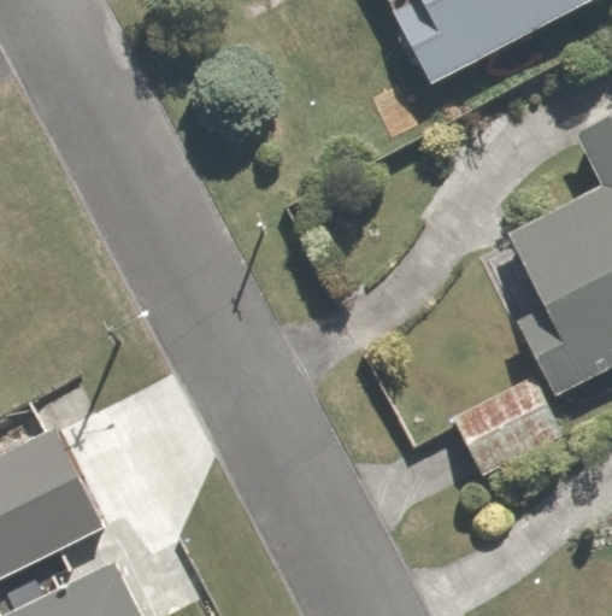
[(387,0),(429,82),(590,0),(387,0)]
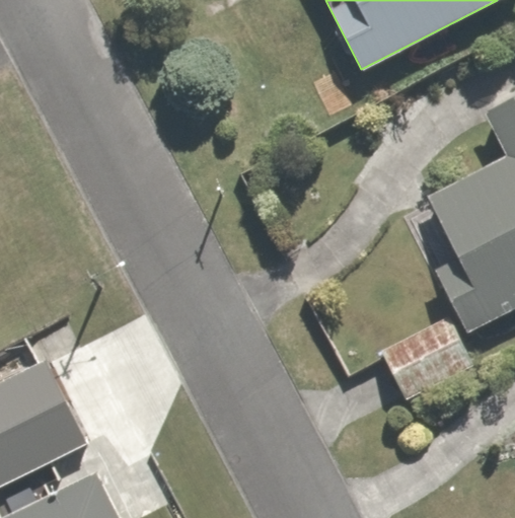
[(514,96),(479,115),(499,154),(420,194),(450,255),(433,265),(464,328),(514,302),(514,96)]
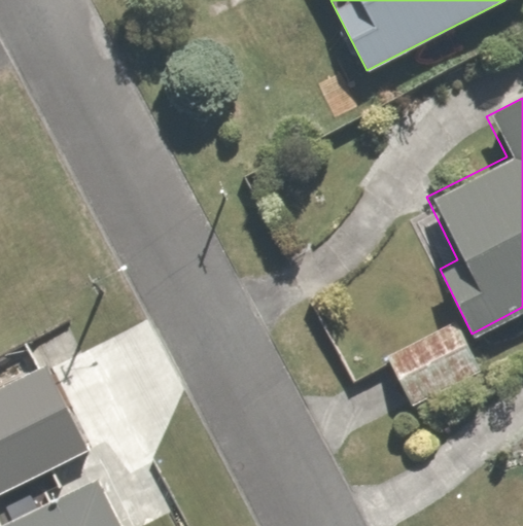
[(454,320),(387,358),(415,407),(482,370),(454,320)]
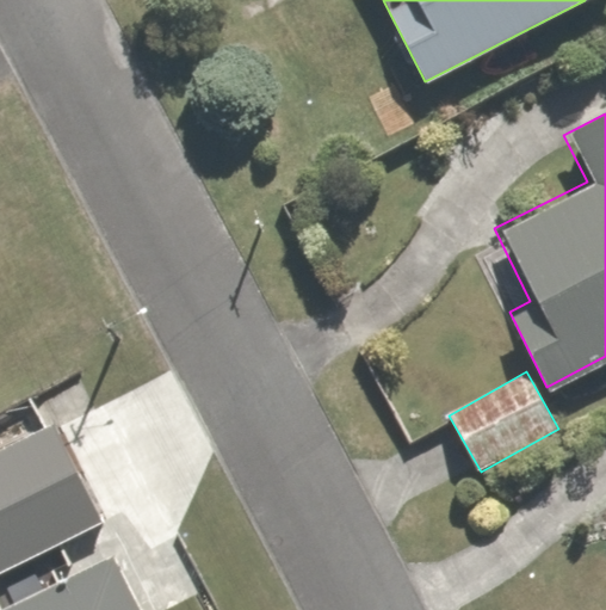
[(10,571),(112,518),(61,416),(17,438),(4,412),(0,413),(0,592),(17,585),(10,571)]
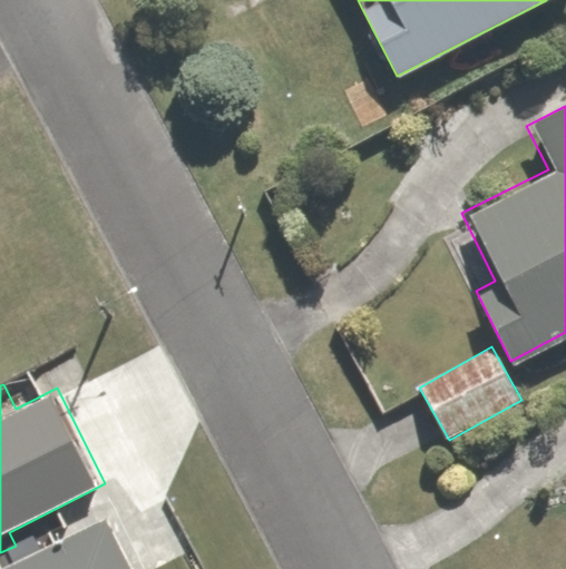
[(129,568),(105,521),(12,568),(129,568)]
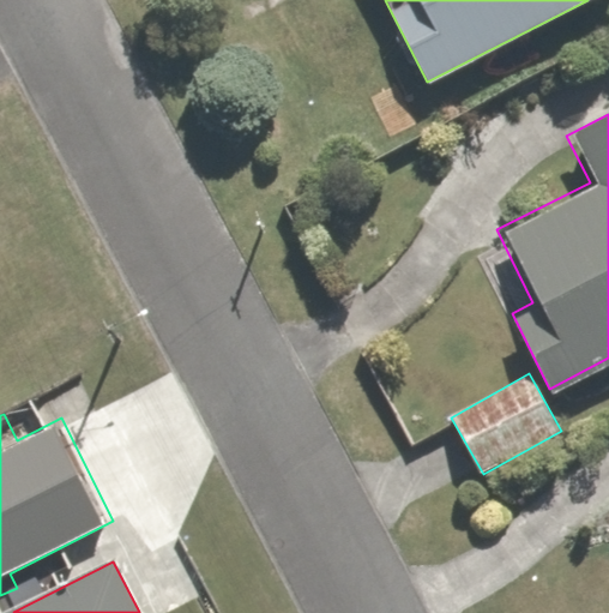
All buildings are outlined.
